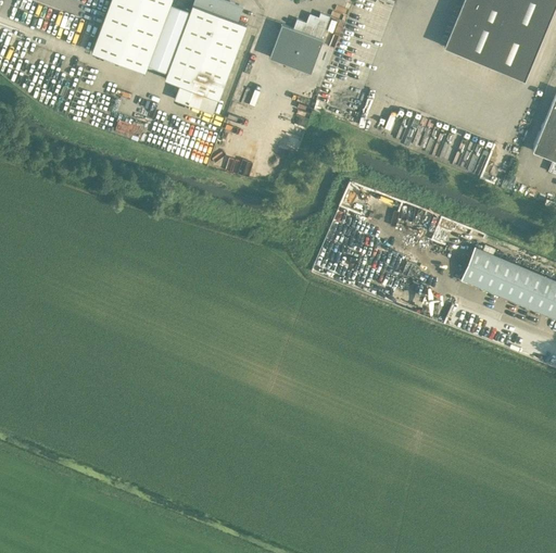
[(91,54),(144,74),(148,67),(167,13),(172,0),(111,0),(111,3),(91,54)]
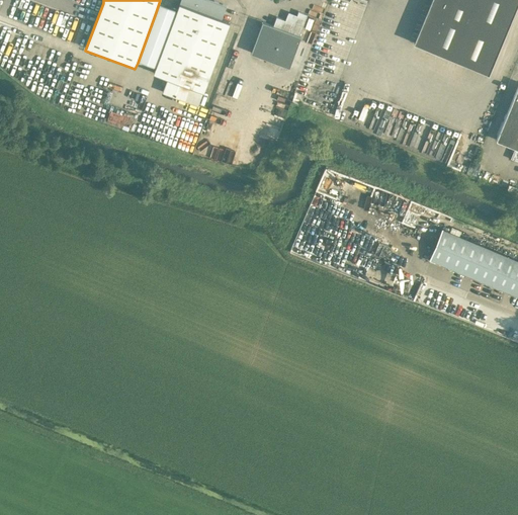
[(162,95),(198,108),(229,24),(222,21),(227,8),(203,0),(181,0),(174,19),(156,12),(138,63),(156,70),(154,76),(167,81),(162,95)]
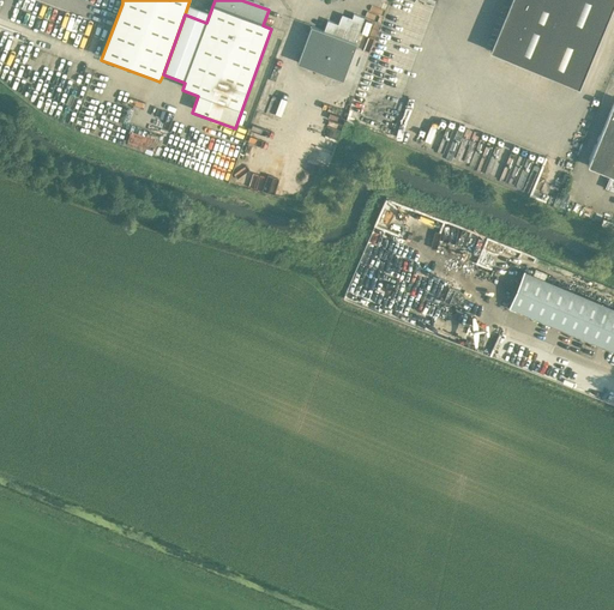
[(613,0),(512,0),(491,54),(579,91),(613,10),(613,6),(613,0)]
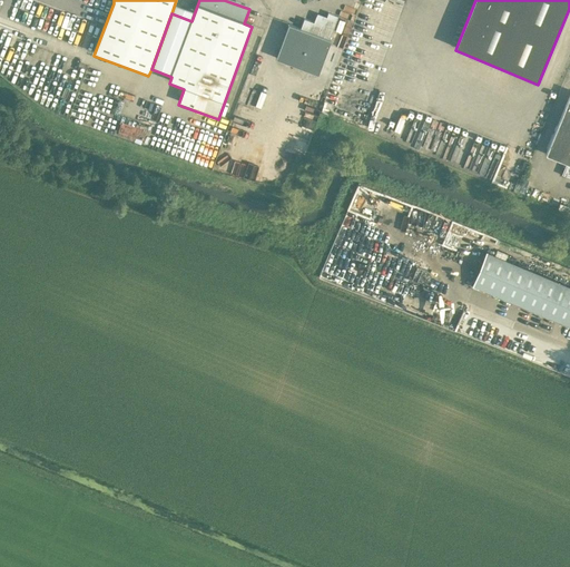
[(318,77),(331,42),(330,42),(338,19),(328,16),(326,22),(316,19),(314,26),(304,22),(301,31),(290,27),(276,61),(318,77)]
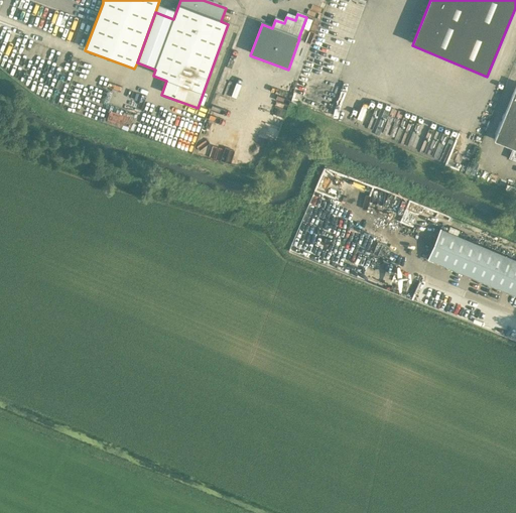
[(515,88),(494,142),(513,149),(508,160),(515,163),(515,88)]
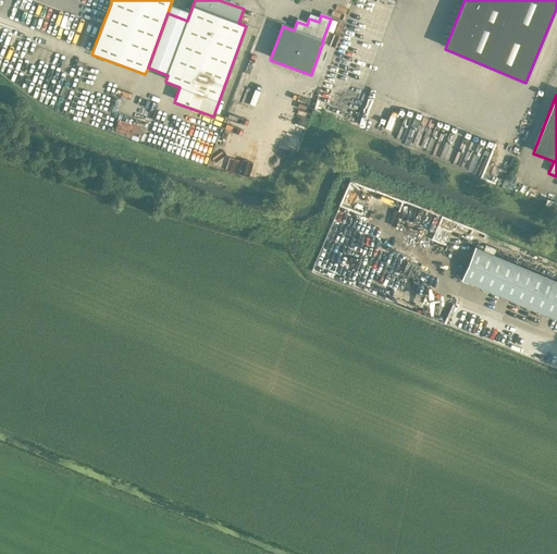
[(456,232),(450,230),(442,226),(431,255),(446,261),(458,233),(456,232)]
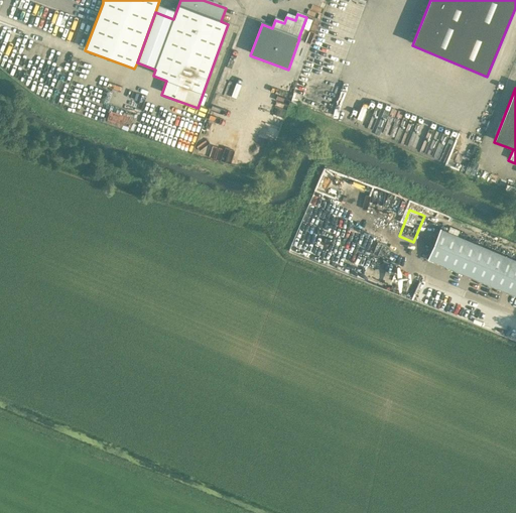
[(427,261),(515,296),(515,261),(440,230),(427,261)]
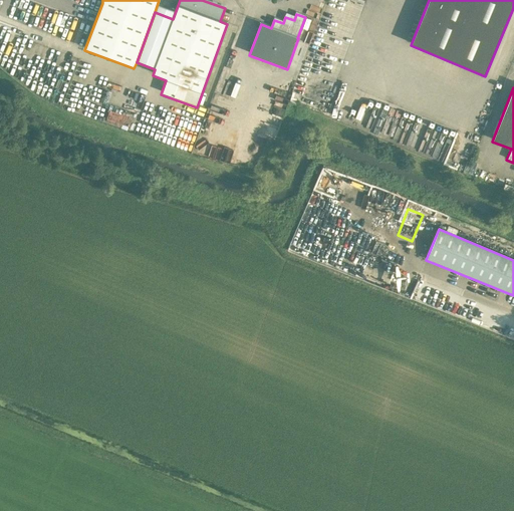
[(382,283),(394,255),(381,250),(370,278),(382,283)]
